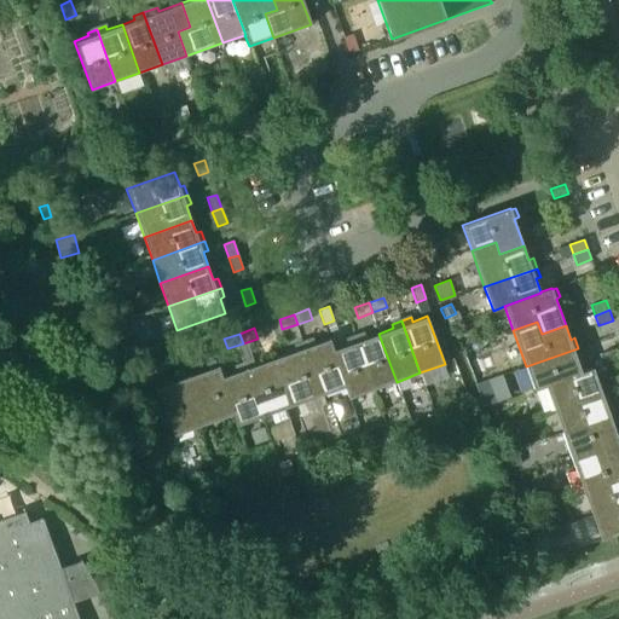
[(364,334),(356,337),(374,389),(397,382),(379,334),(366,339),(364,334)]
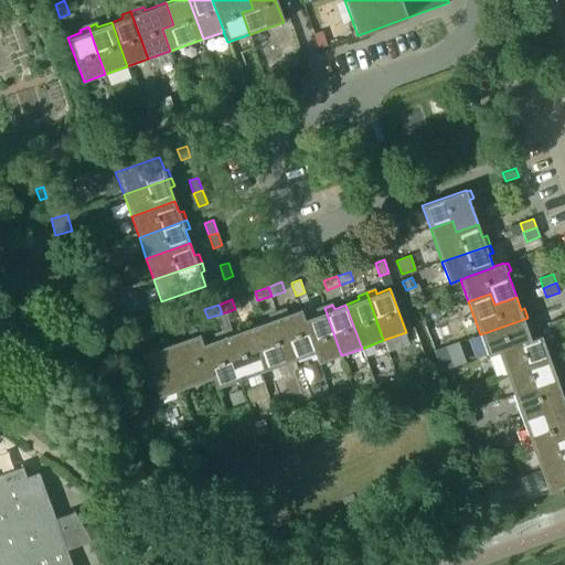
[(320,363),(341,355),(324,308),(316,311),(317,315),(305,319),(304,319),(317,352),(317,353),(320,363)]
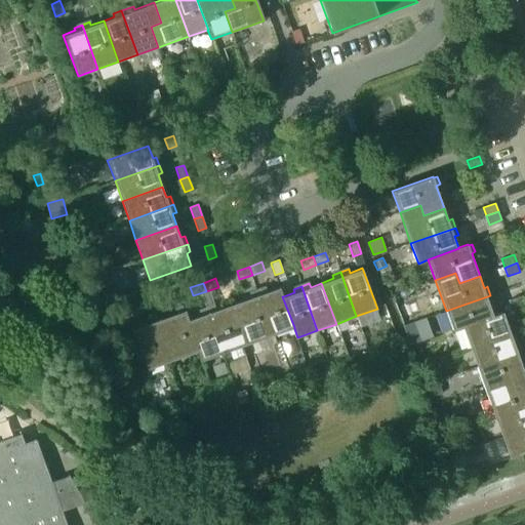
[(266,288),(256,291),(273,335),(294,328),(294,327),(282,296),(283,296),(279,287),(267,291),(266,288)]
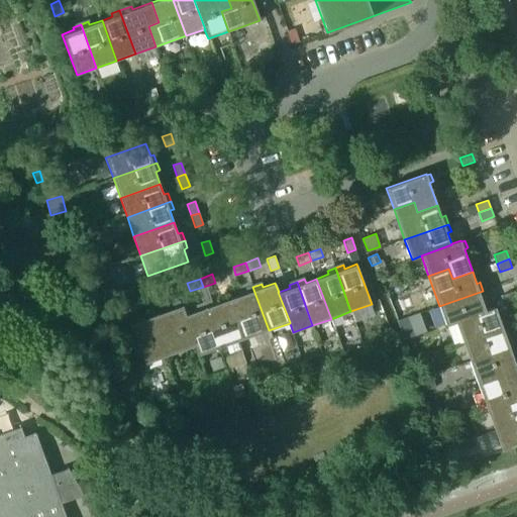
[(237,341),(269,330),(252,287),(245,289),(246,293),(235,297),(242,318),(231,322),(237,341)]
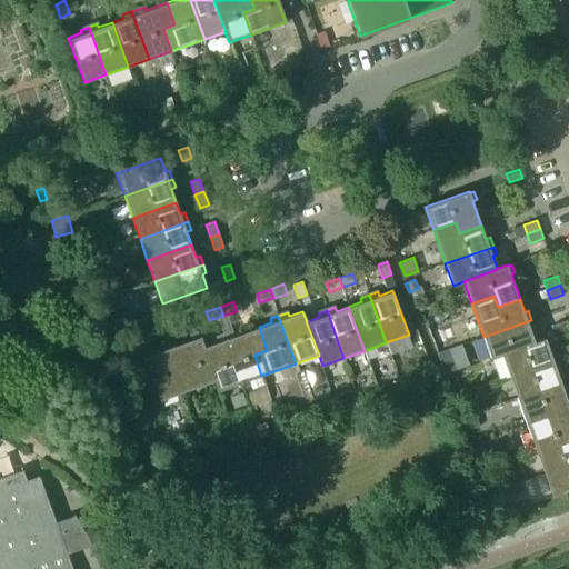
[(185,319),(171,323),(175,333),(188,328),(185,319)]
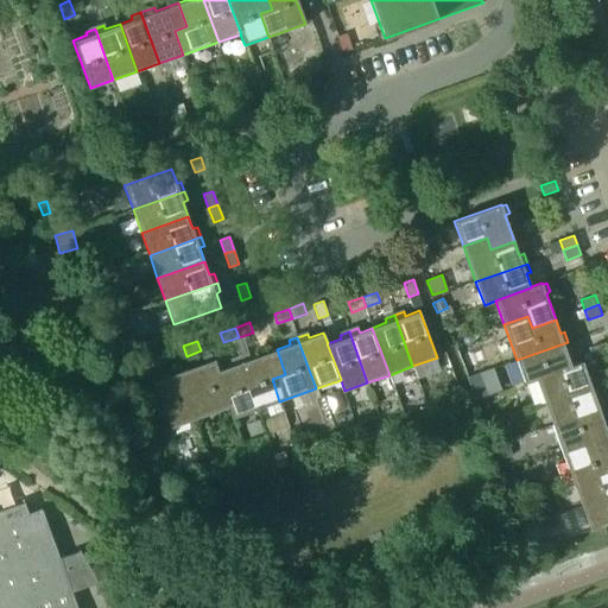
[(571,350),(568,342),(517,360),(525,384),(536,379),(572,366),(571,365),(567,352),(571,350)]
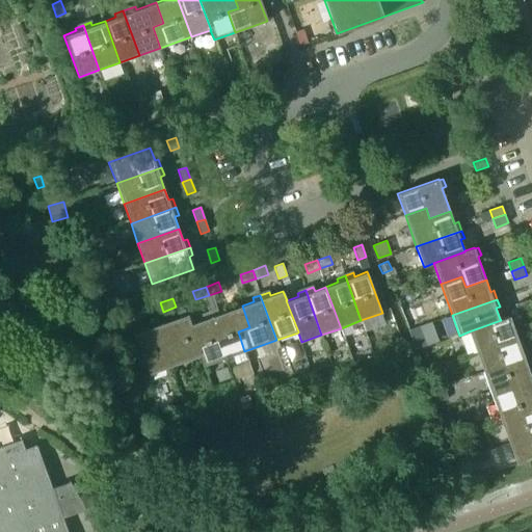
[(528,299),(506,307),(508,316),(531,308),(528,299)]
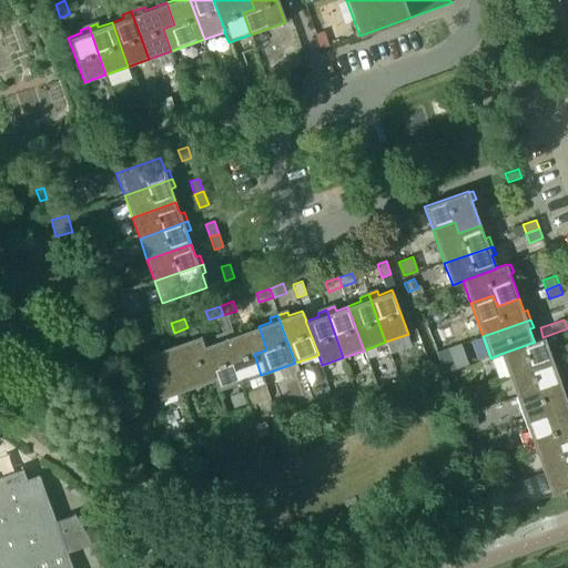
[(232,331),(223,334),(240,383),(261,375),(254,354),(266,350),(259,326),(234,335),(232,331)]
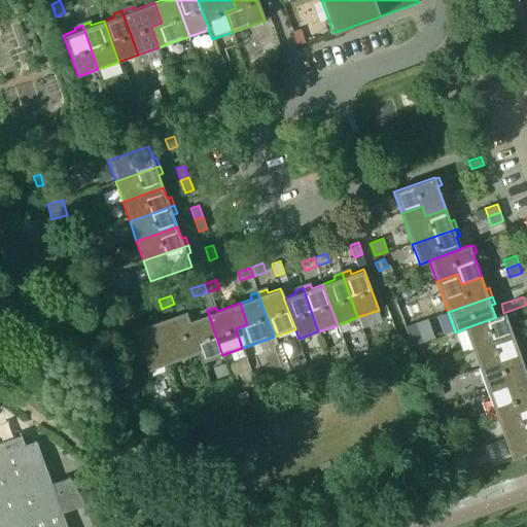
[(129,304),(128,304),(120,307),(125,319),(133,316),(129,304)]
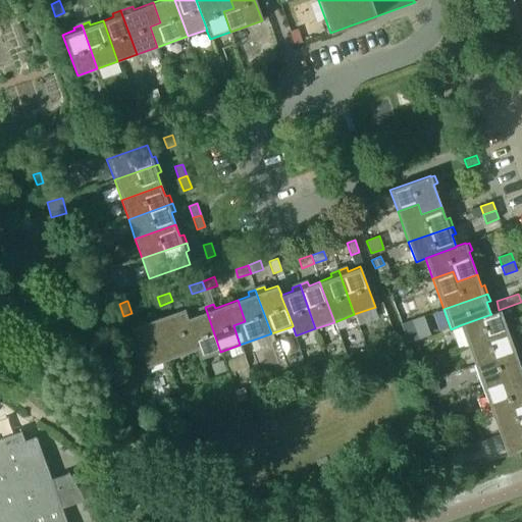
[(159,341),(166,360),(199,349),(187,318),(188,318),(185,308),(183,309),(181,305),(173,308),(175,311),(162,316),(170,336),(159,341)]
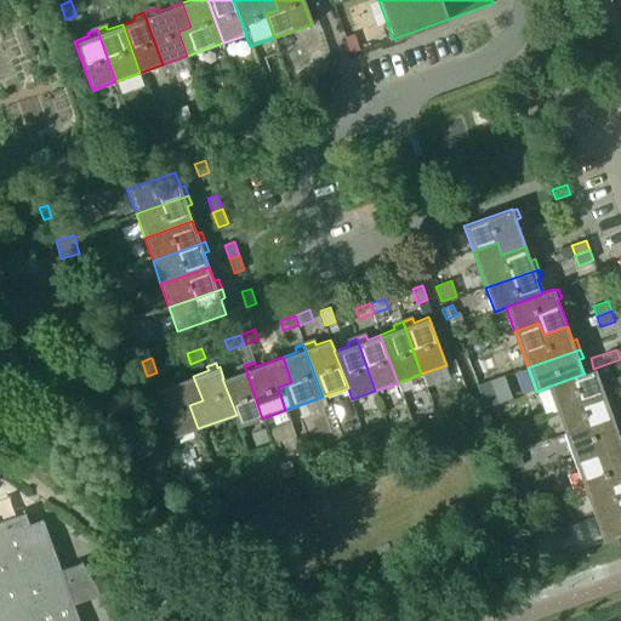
[(240,426),(262,419),(244,365),(235,369),(237,374),(223,379),(222,379),(237,415),(240,426)]
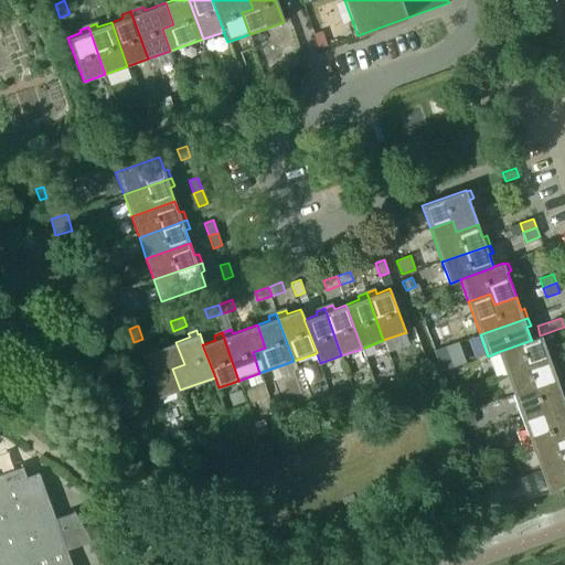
[(498,352),(505,374),(550,358),(545,345),(548,344),(546,336),(542,337),(542,336),(531,339),(532,340),(498,352)]
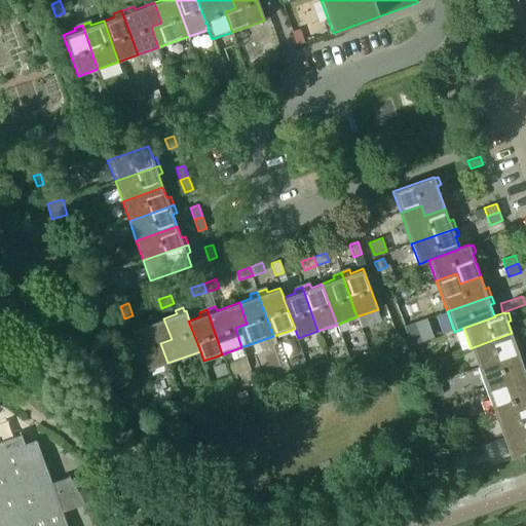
[(160,343),(172,339),(163,318),(142,327),(140,323),(133,326),(134,329),(133,330),(147,370),(167,363),(160,343)]
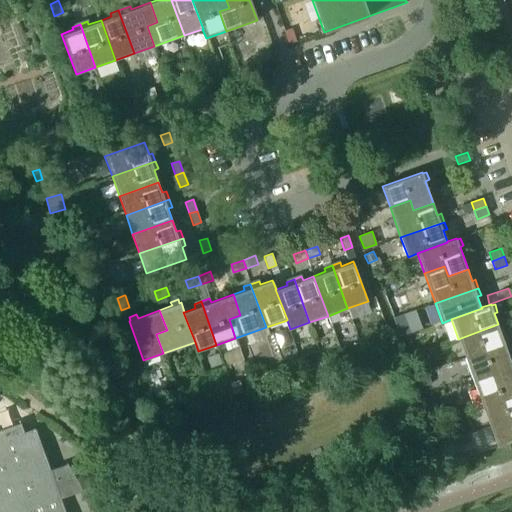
[(394,317),(401,336),(412,332),(404,313),(394,317)]
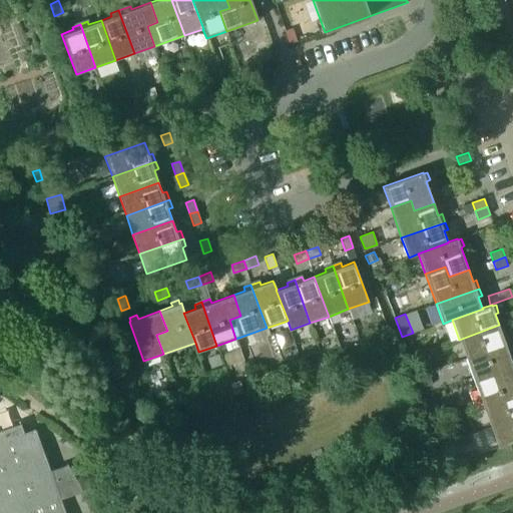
[(66,318),(60,324),(66,331),(72,324),(66,318)]
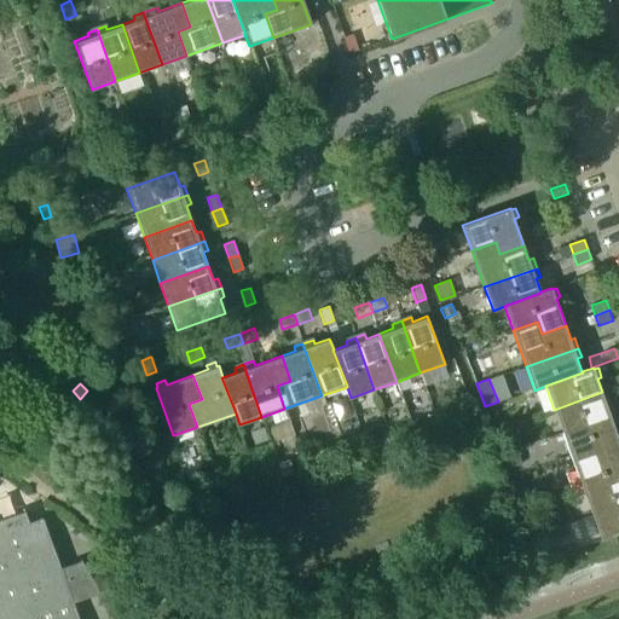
[(607,405),(602,392),(554,410),(562,433),(615,415),(612,404),(607,405)]
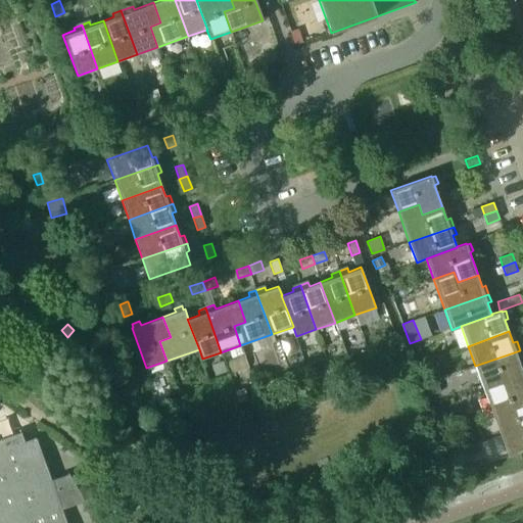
[(522,358),(520,350),(475,366),(482,385),(503,378),(508,389),(522,383),(522,371),(519,359),(522,358)]
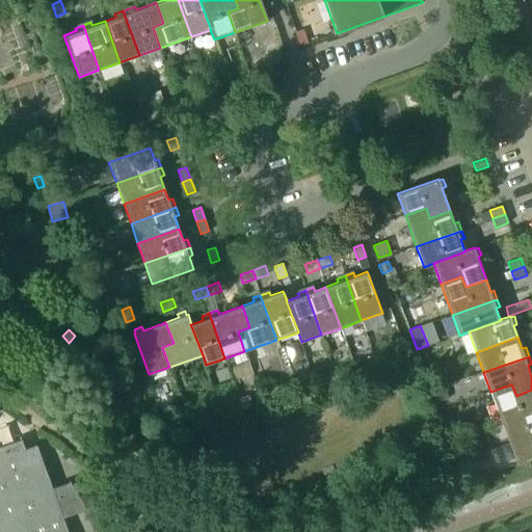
[(490,392),(502,424),(531,413),(531,390),(516,396),(511,384),(490,392)]
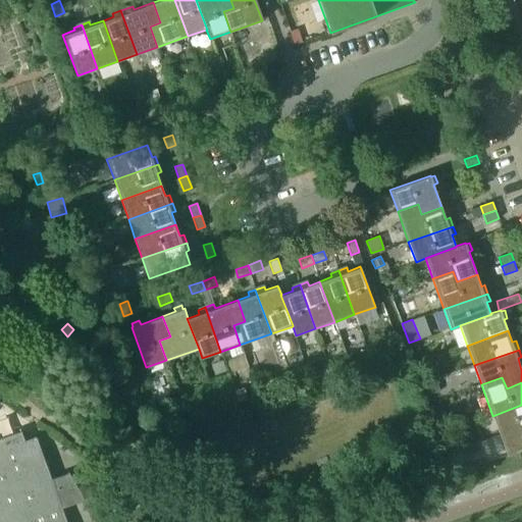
[(436,380),(427,383),(431,394),(440,390),(436,380)]
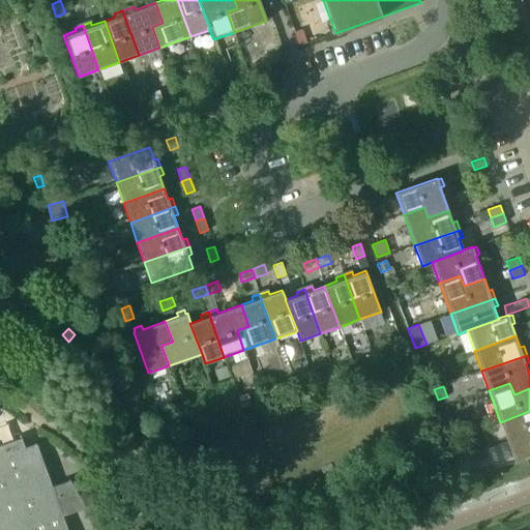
[(252,405),(247,393),(239,395),(242,407),(252,405)]
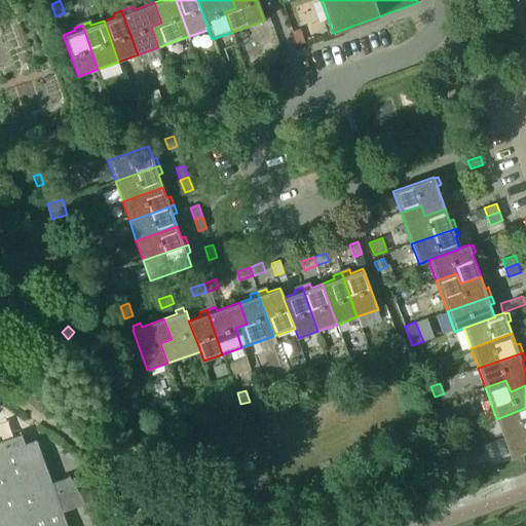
[(525,408),(496,419),(503,439),(525,429),(525,408)]
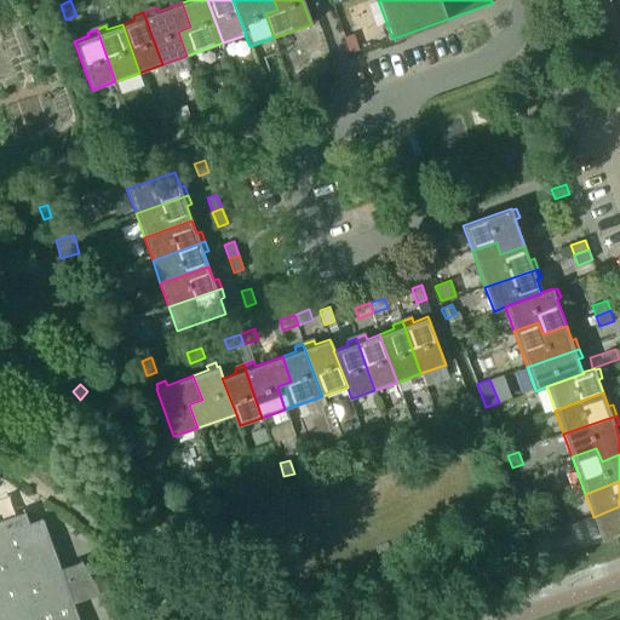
[(619,506),(593,517),(602,541),(619,534),(619,506)]
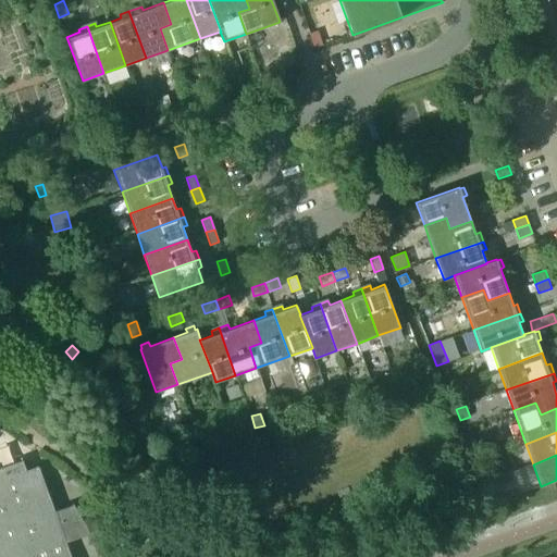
[(0,556),(71,556),(65,540),(88,532),(89,534),(90,534),(73,503),(71,504),(72,505),(54,511),(38,466),(26,470),(22,460),(0,467),(0,556)]
